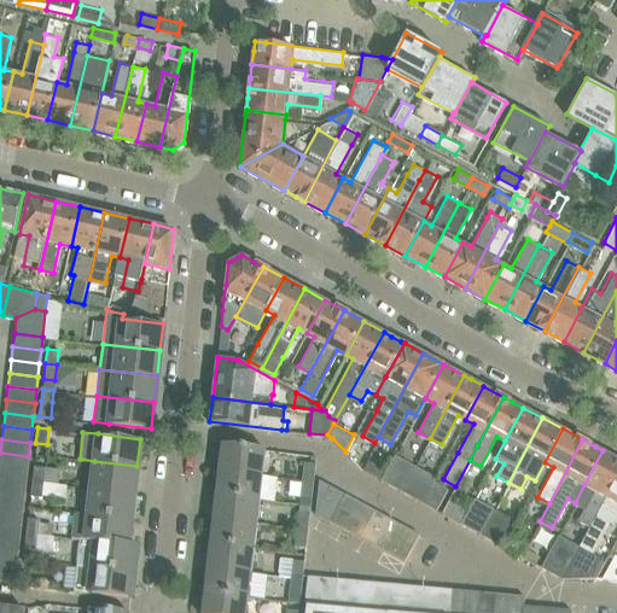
[(262,472),(265,448),(221,442),(219,467),(262,472)]
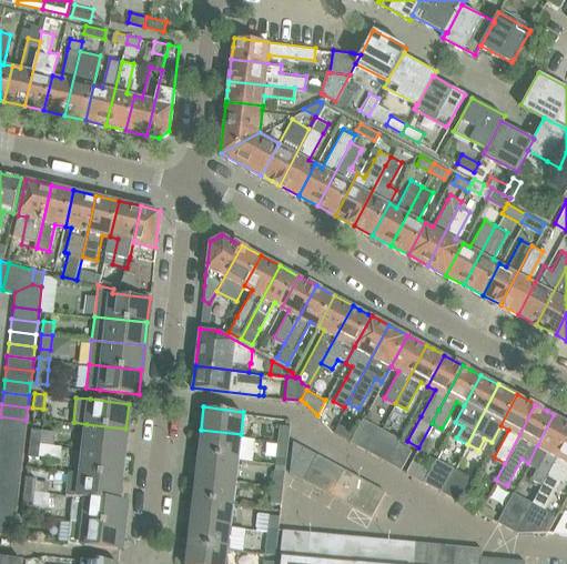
[(537,445),(528,463),(536,467),(530,477),(543,484),(566,437),(566,421),(554,415),(554,414),(537,445)]
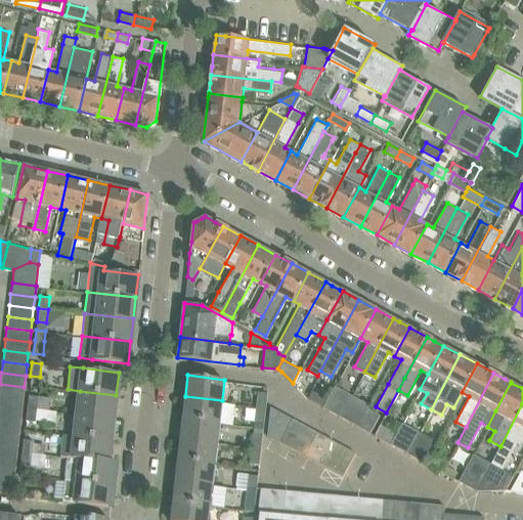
[(24,387),(0,384),(0,395),(23,398),(24,387)]
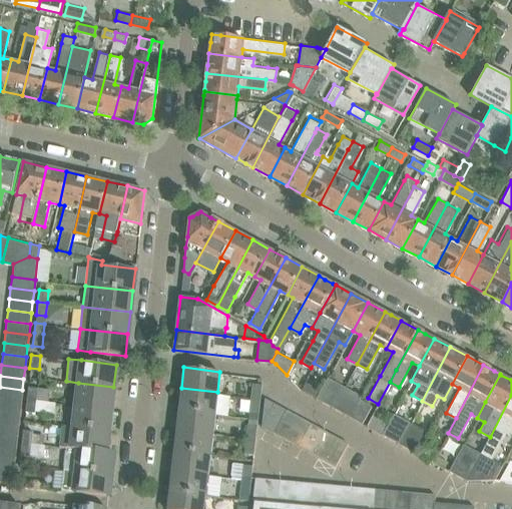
[(334,407),(345,386),(327,376),(320,390),(316,397),(334,407)]
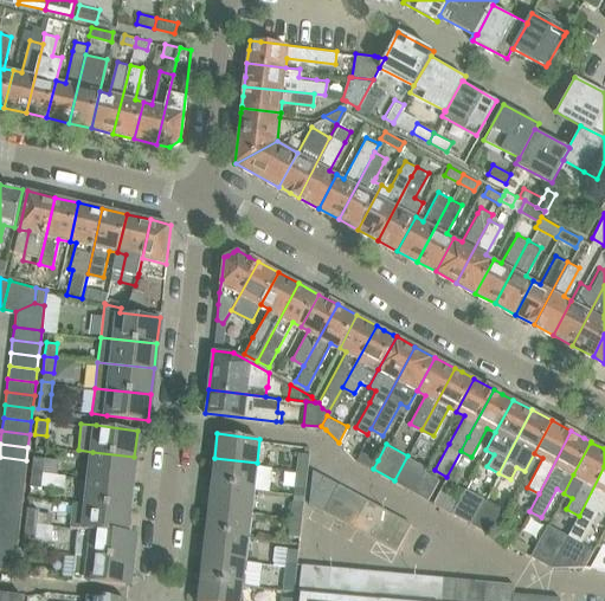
[(360,450),(354,459),(373,469),(378,460),(360,450)]
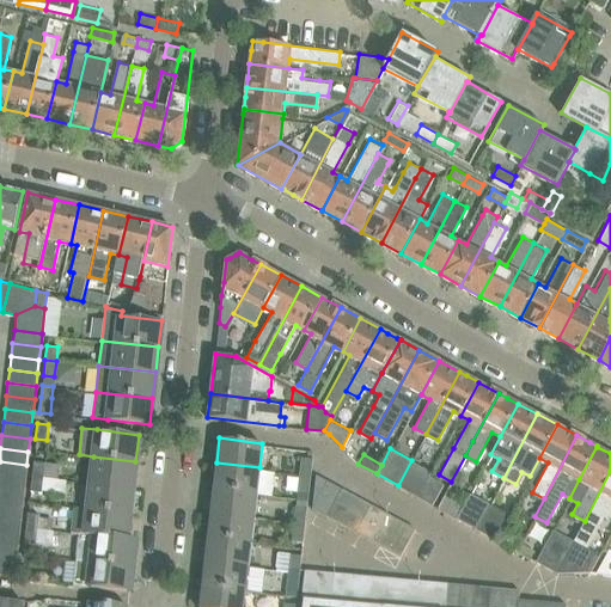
[(301,455),(299,473),(310,474),(312,457),(301,455)]
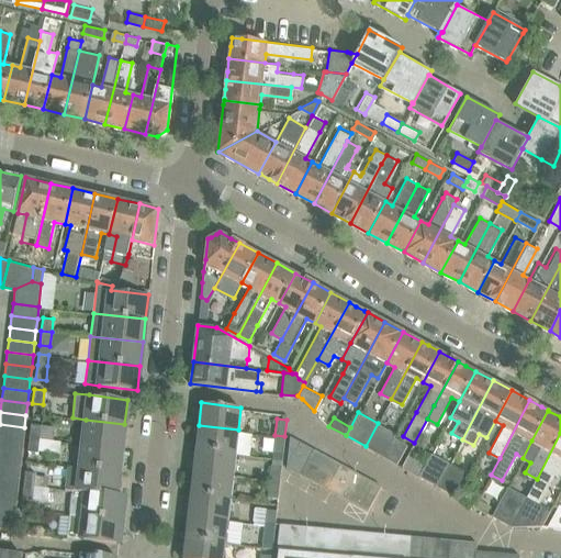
[(86,420),(83,443),(121,447),(124,424),(86,420)]
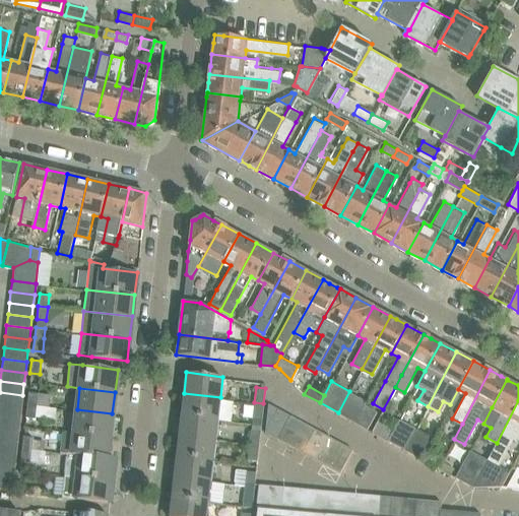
[(27,391),(26,403),(36,404),(38,392),(27,391)]
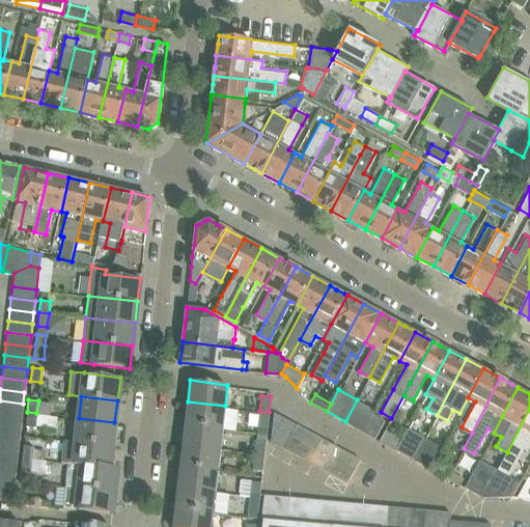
[(374,409),(357,399),(345,421),(374,438),(384,419),(372,413),(374,409)]
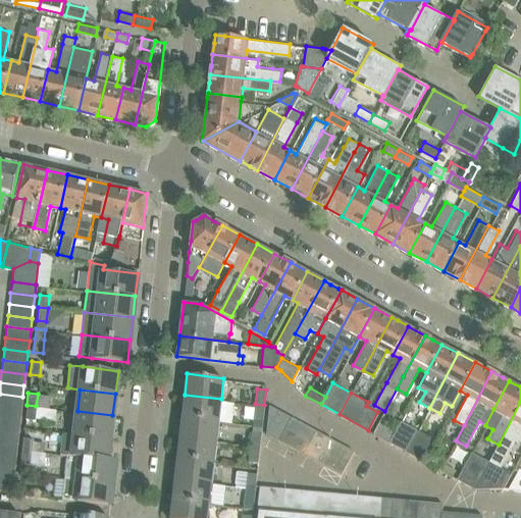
[(0,405),(21,408),(22,397),(0,394),(0,405)]
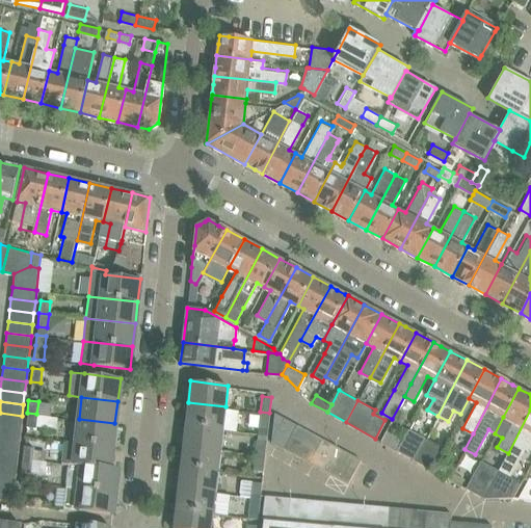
[(188,402),(186,423),(222,428),(235,429),(237,407),(226,406),(188,402)]
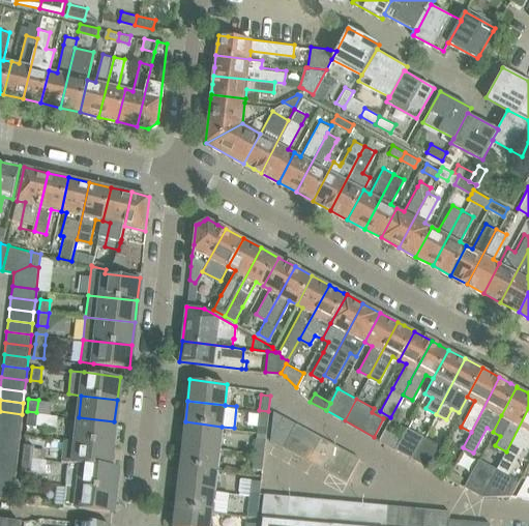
[(528,408),(506,451),(501,461),(511,466),(522,446),(525,448),(528,442),(528,408)]
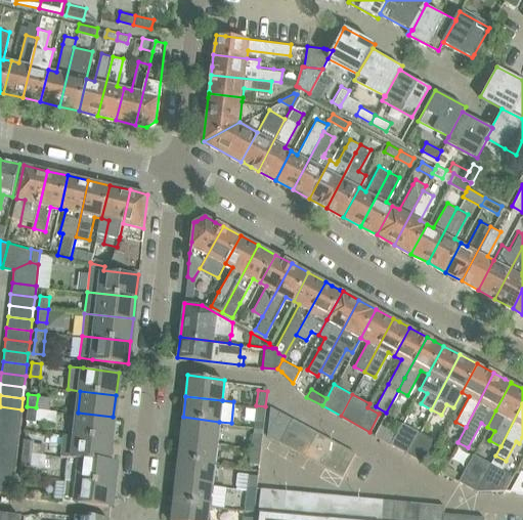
[(263,422),(265,406),(256,405),(254,421),(263,422)]
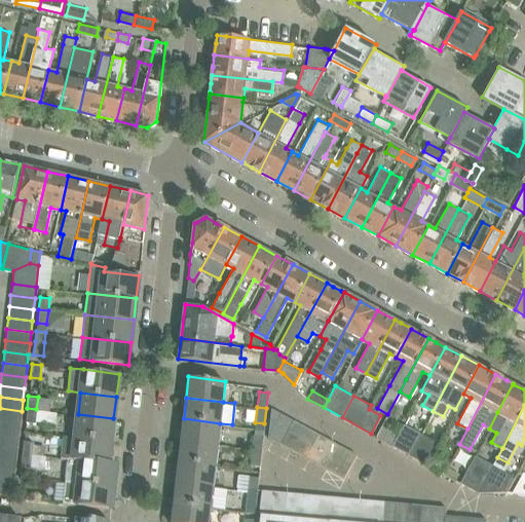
[(267,436),(280,412),(271,407),(267,436)]
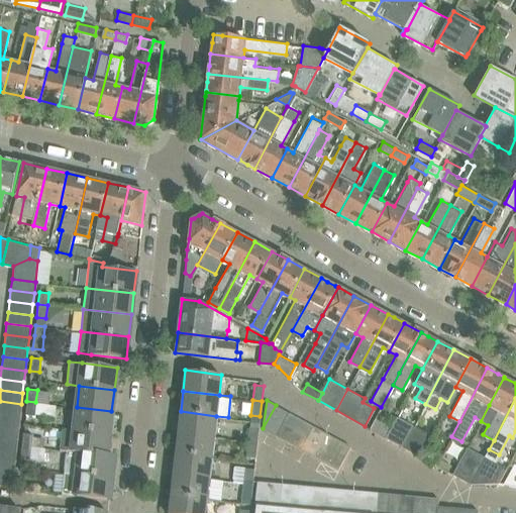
[(0,412),(19,415),(21,404),(0,401),(0,412)]
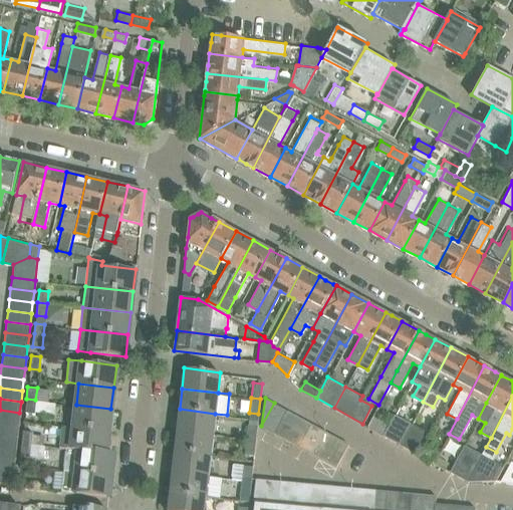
[(26,399),(24,412),(34,413),(35,400),(26,399)]
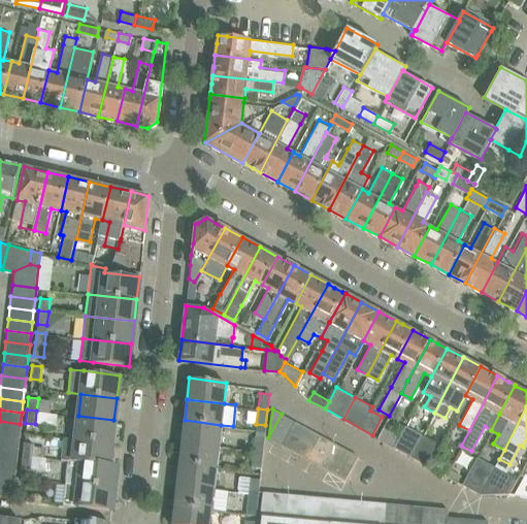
[(272,439),(281,444),(293,420),(282,414),(268,437),(272,439)]
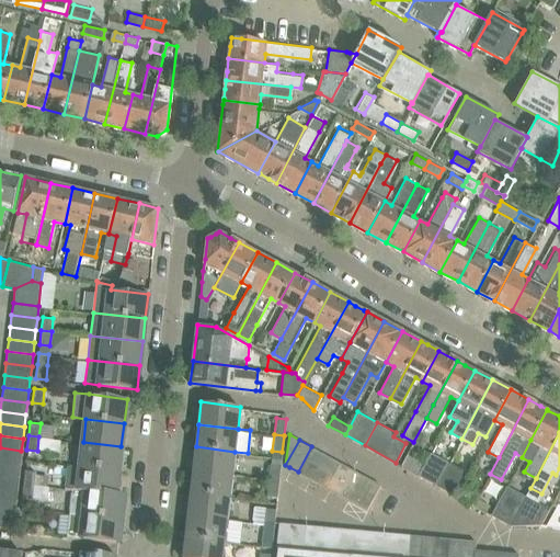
[(80,465),(118,470),(121,446),(83,442),(80,465)]
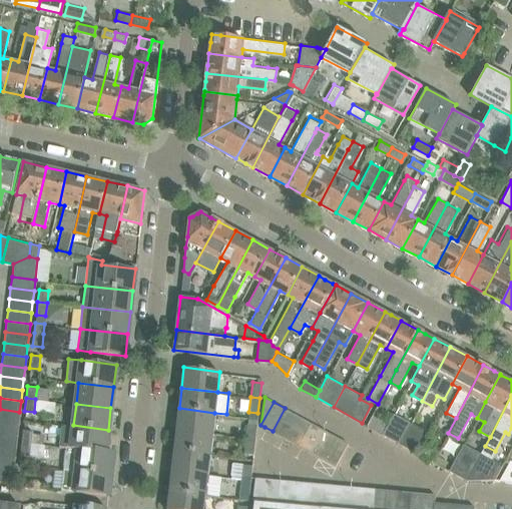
[(212,433),(214,413),(179,408),(176,429),(212,433)]
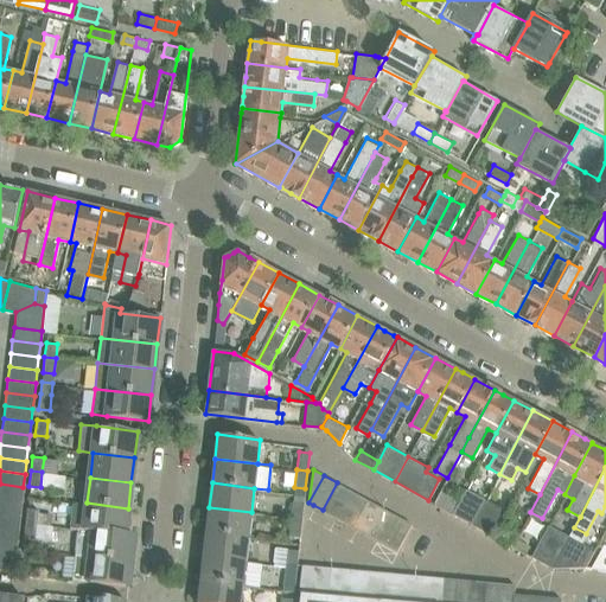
[(337,482),(323,510),(338,518),(353,491),(337,482)]
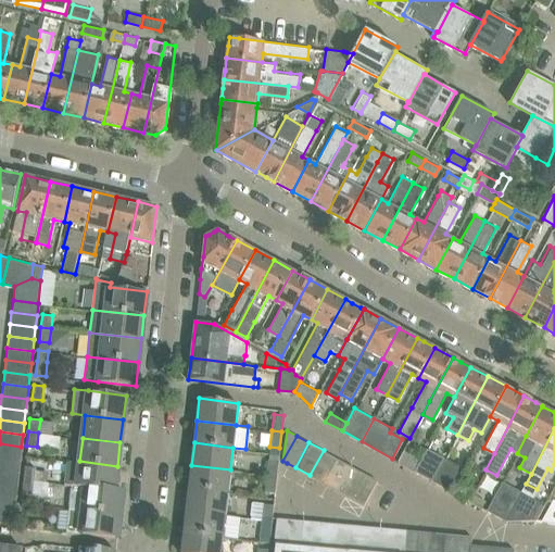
[(0,455),(20,459),(21,447),(0,443),(0,455)]
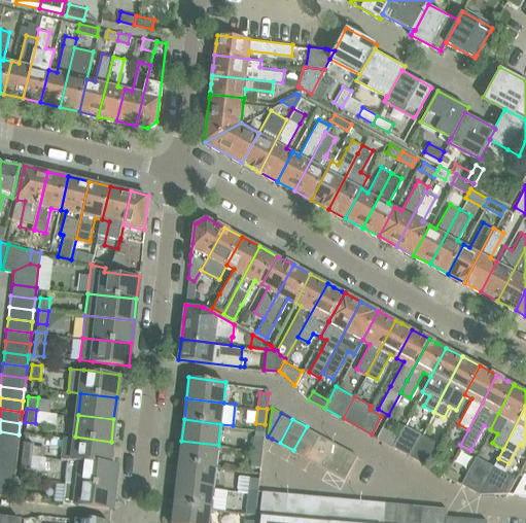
[(376,437),(392,446),(410,455),(421,433),(404,424),(398,434),(382,426),(376,437)]
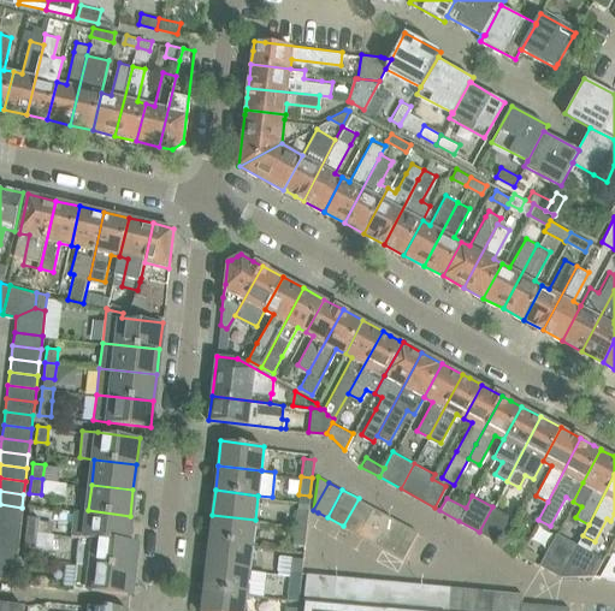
[(343,526),(358,534),(373,506),(359,498),(343,526)]
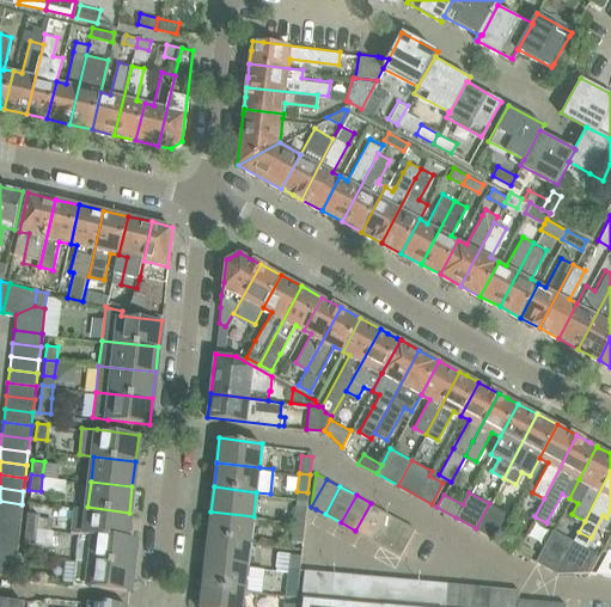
[(0,514),(20,517),(22,504),(0,501),(0,514)]
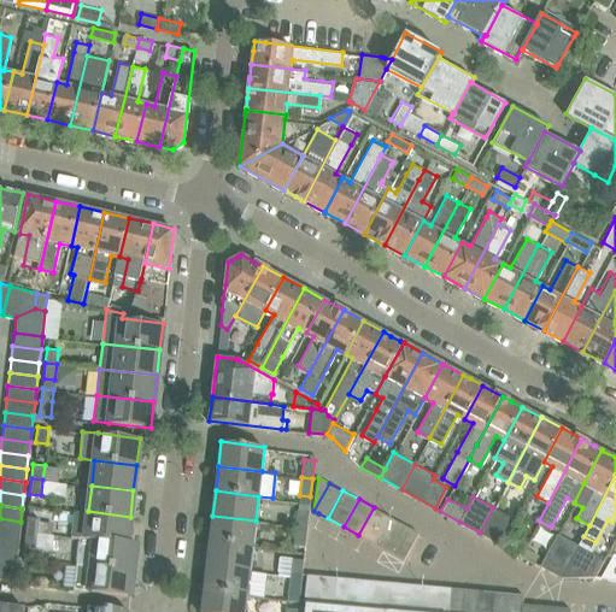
[(298,507),(295,525),(306,527),(309,508),(298,507)]
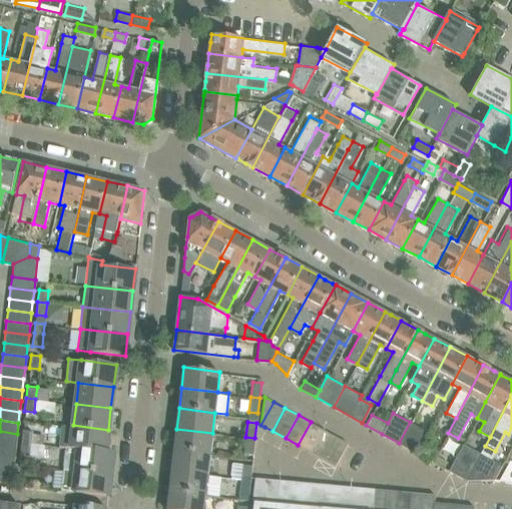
[(311,422),(298,445),(311,452),(323,429),(311,422)]
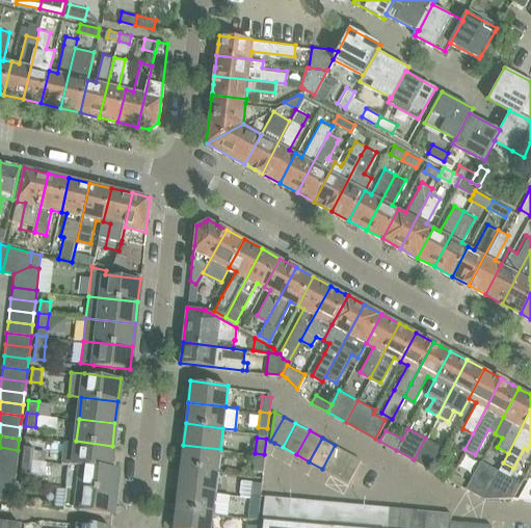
[(443,448),(425,438),(414,459),(431,469),(443,448)]
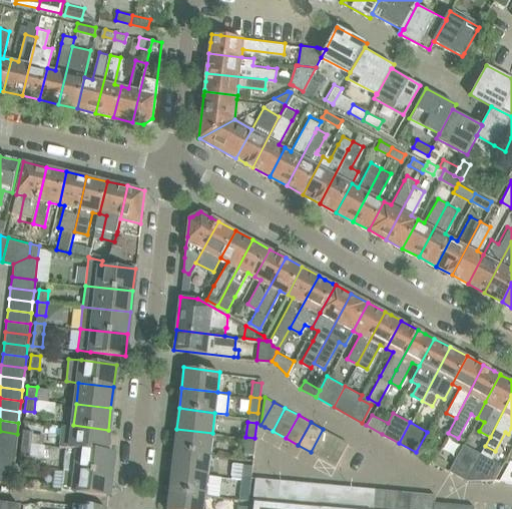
[(108,430),(73,425),(62,424),(59,446),(65,446),(113,452),(113,451),(105,450),(108,430)]
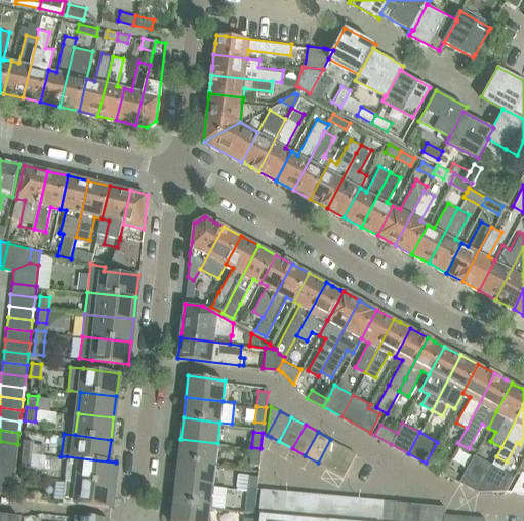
[(23,439),(22,451),(31,452),(33,440),(23,439)]
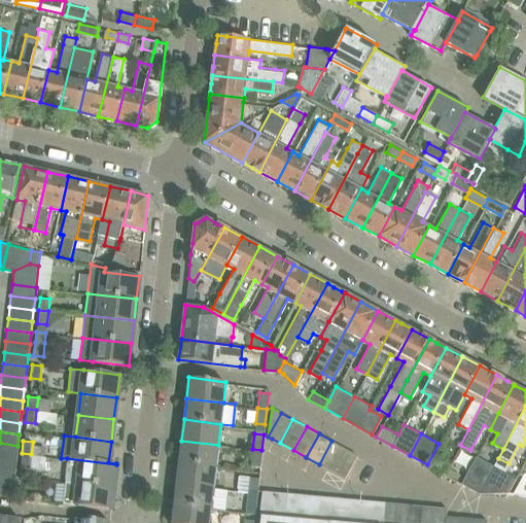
[(181,441),(179,461),(215,466),(218,445),(181,441)]
